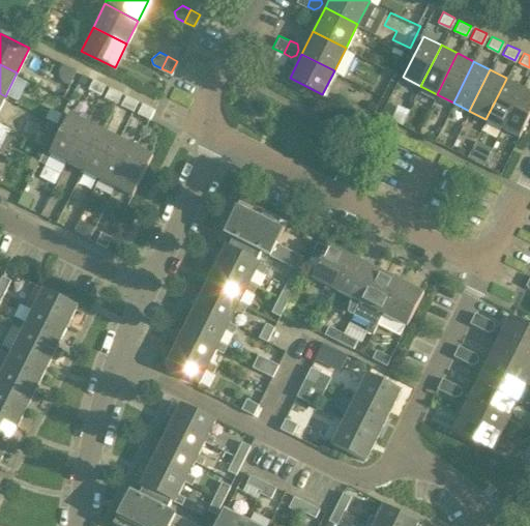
[(93,77),(88,86),(100,92),(105,83),(93,77)]
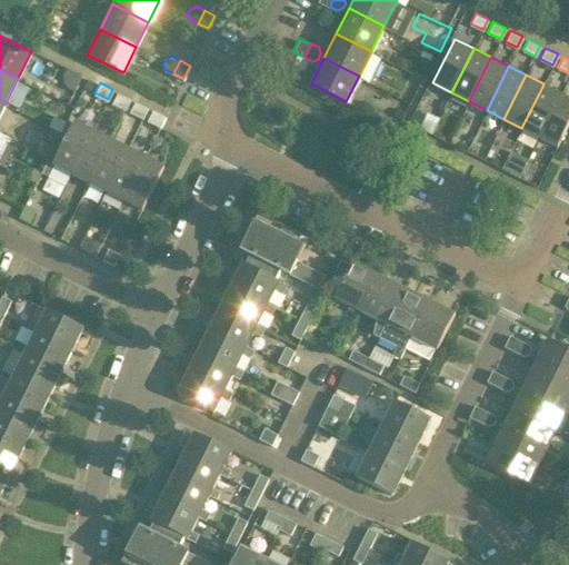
[(539,136),(560,92),(561,92),(543,83),(543,85),(521,128),(539,136)]
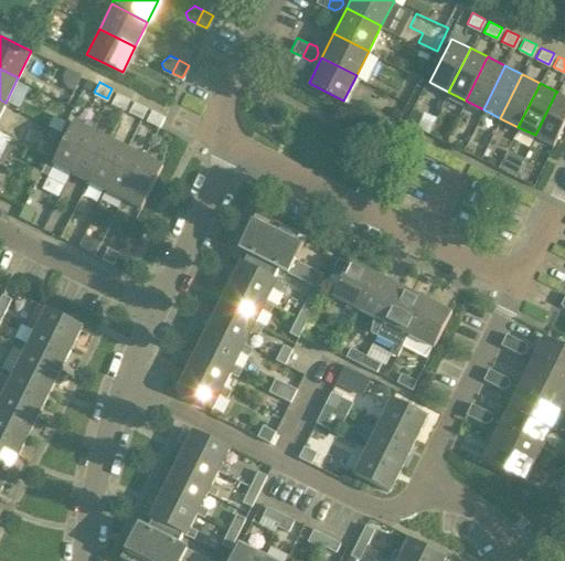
[(117,91),(112,101),(124,107),(129,96),(117,91)]
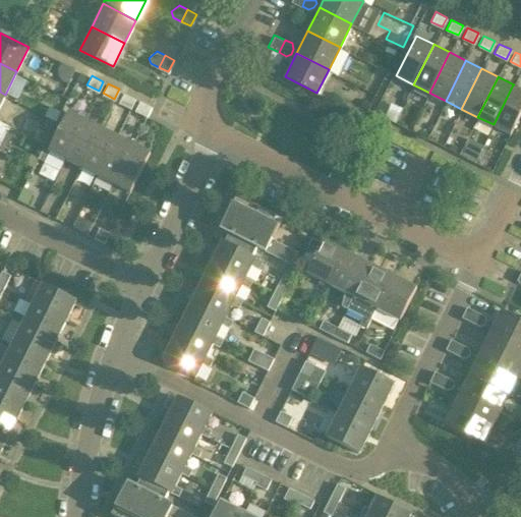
[(509,132),(520,109),(520,88),(514,84),(513,84),(494,124),(509,132)]
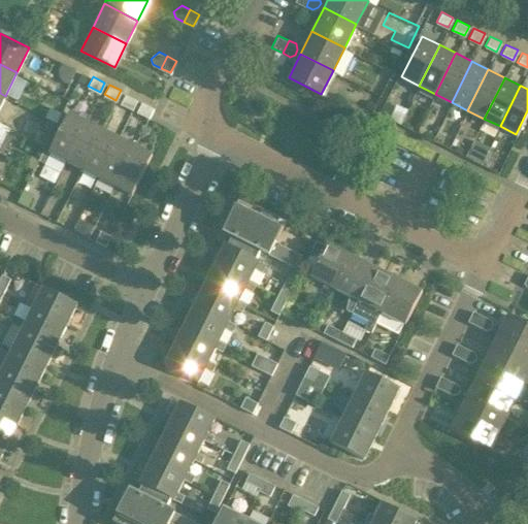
[(121,102),(132,108),(137,98),(126,93),(121,102)]
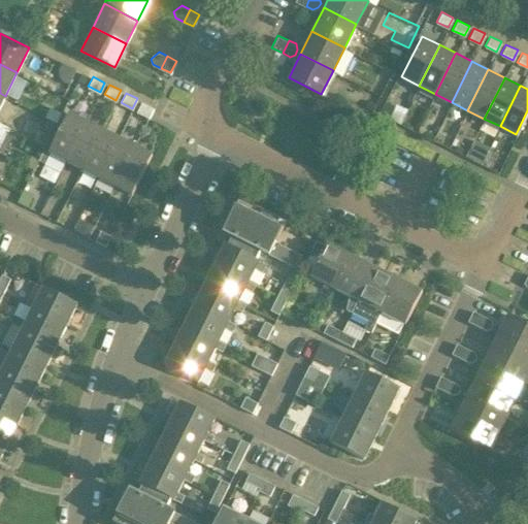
[(137,110),(149,116),(153,106),(141,101),(137,110)]
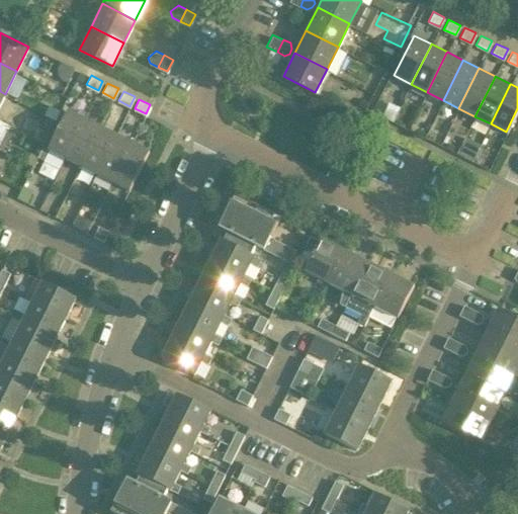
[(68,108),(48,148),(65,156),(85,116),(68,108)]
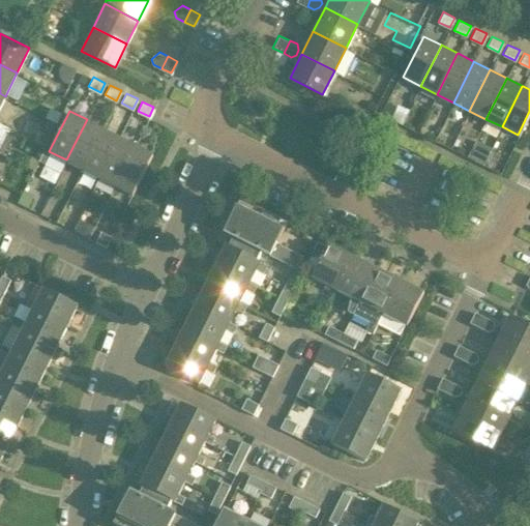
[(47,117),(41,128),(50,133),(56,121),(47,117)]
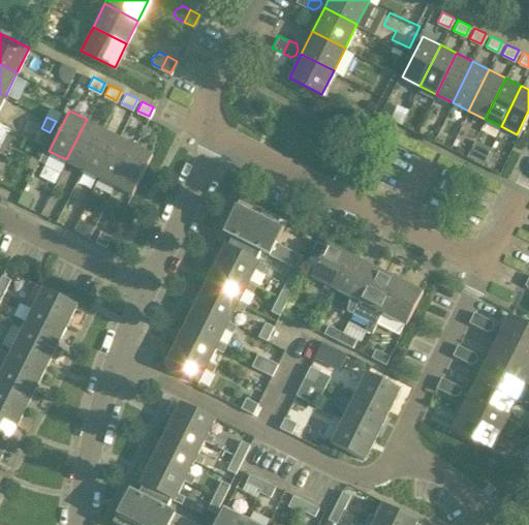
[(83,167),(102,128),(103,127),(87,119),(66,159),(83,167)]
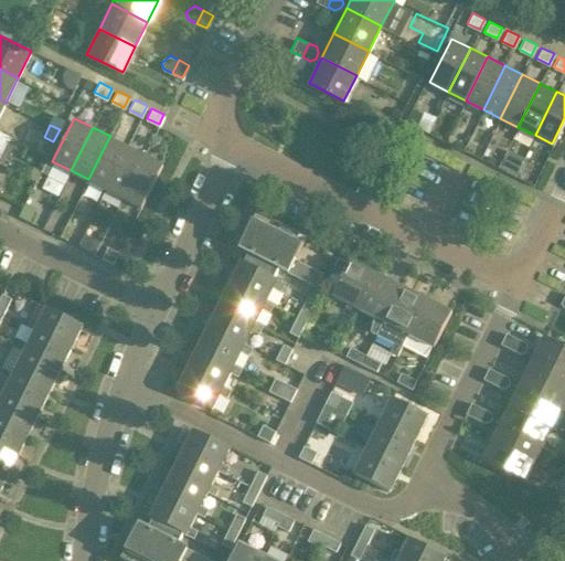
[(109,137),(88,179),(106,188),(127,146),(127,145),(110,136),(109,137)]
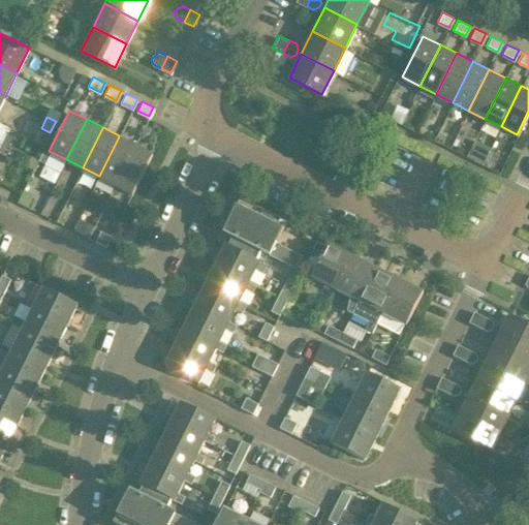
[(119,135),(119,136),(99,176),(116,184),(135,145),(135,144),(119,135)]
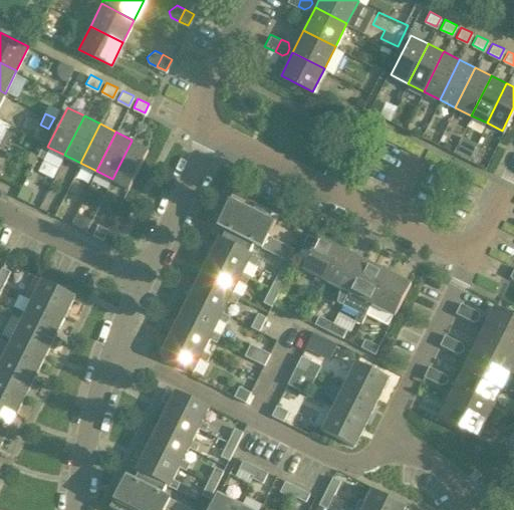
[(132,140),(132,141),(112,179),(129,187),(149,148),(132,140)]
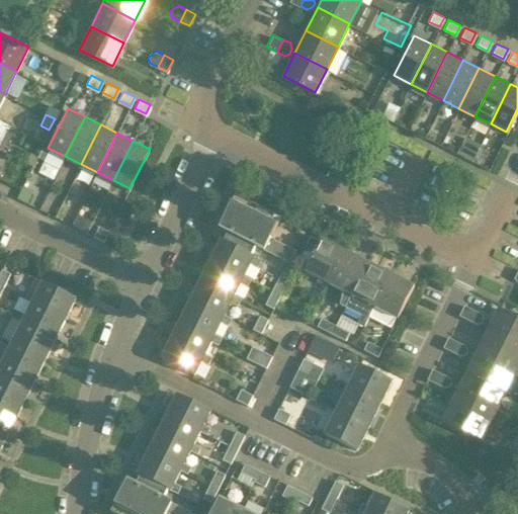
[(253,255),(254,253),(251,252),(256,243),(264,247),(290,261),(296,249),(269,236),(279,216),(236,193),(220,226),(228,230),(224,238),(221,237),(221,239),(253,255)]
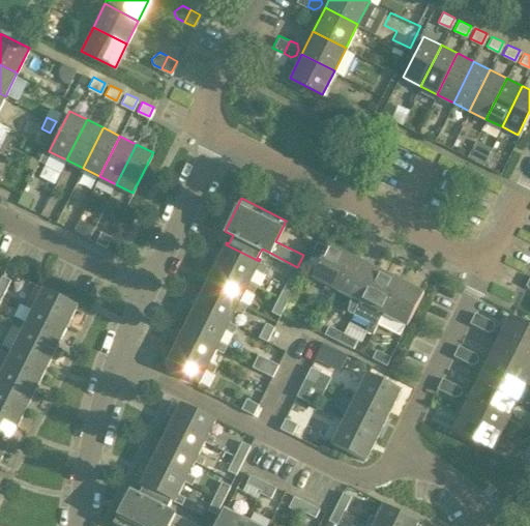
[(112,235),(101,229),(96,240),(107,245),(112,235)]
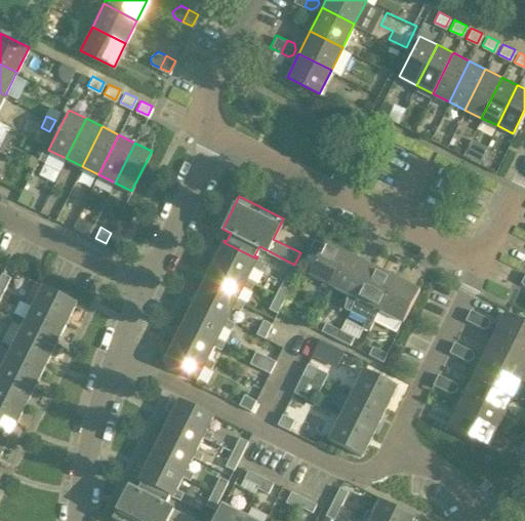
[(332,285),(350,251),(326,239),(324,242),(315,237),(308,250),(318,254),(309,274),(332,285)]
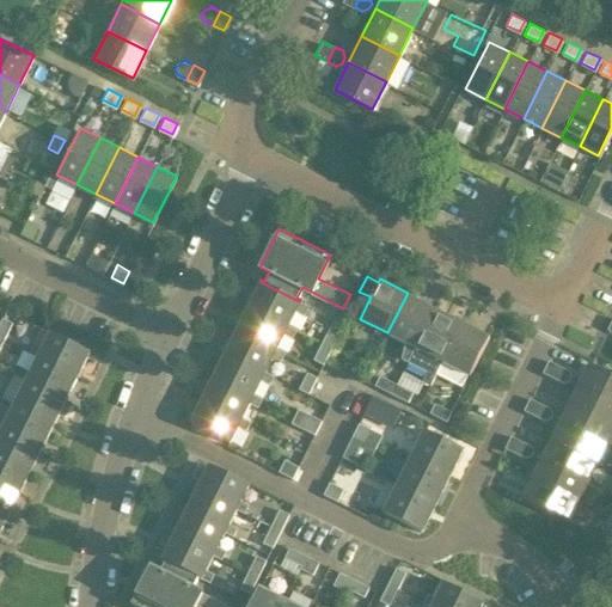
[(287,324),(288,324),(295,310),(304,314),(308,306),(299,301),(261,282),(249,305),(287,324)]
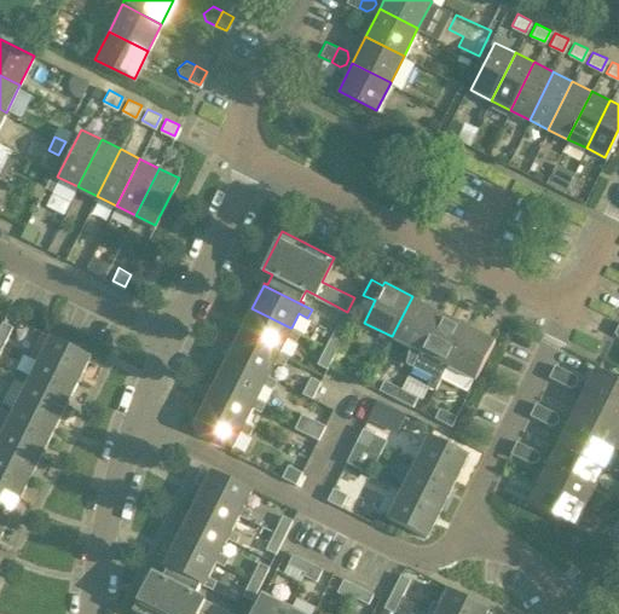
[(412,365),(439,311),(412,296),(392,336),(410,346),(406,363),(412,365)]
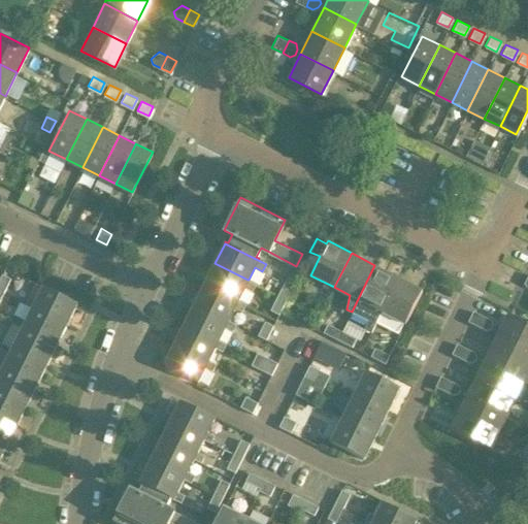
[(238,299),(244,287),(253,291),(256,284),(249,280),(248,280),(215,263),(204,283),(238,300),(238,299)]
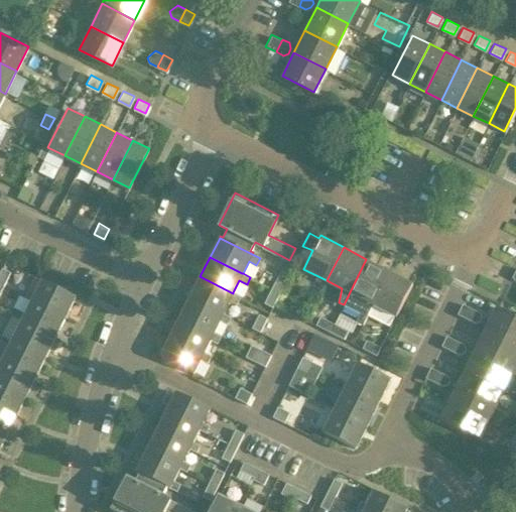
[(388,270),(366,259),(344,304),(360,312),(357,320),(363,323),(372,303),(388,270)]
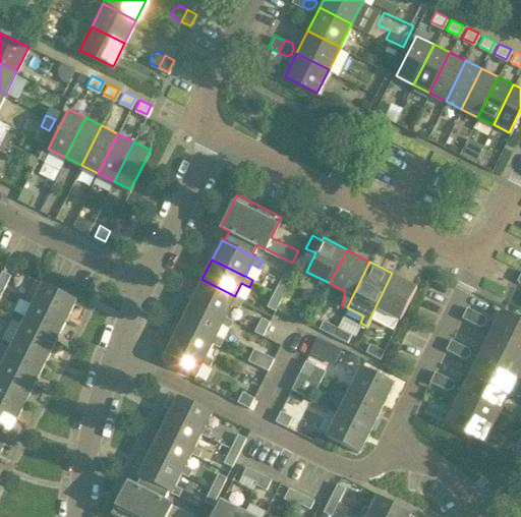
[(10,274),(2,269),(0,272),(0,286),(3,288),(10,274)]
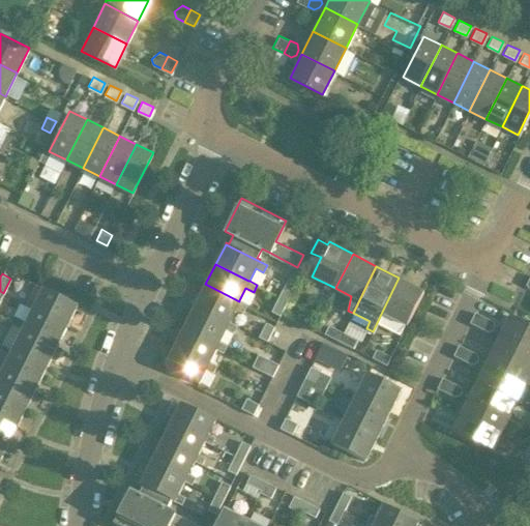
[(399,278),(382,312),(407,324),(423,290),(399,278)]
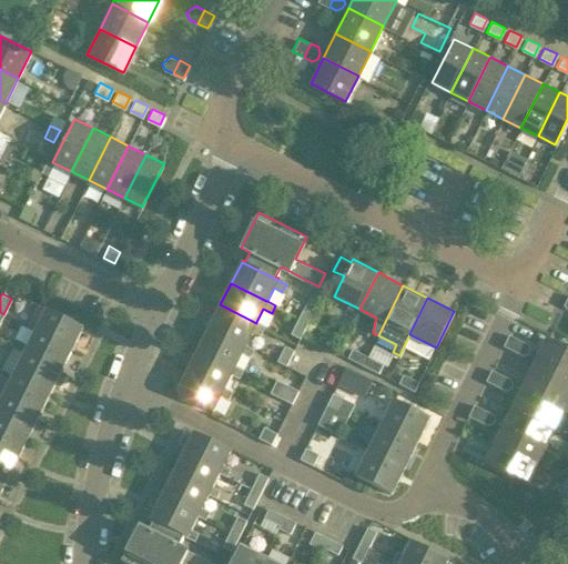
[(298,318),(307,322),(315,305),(306,300),(298,318)]
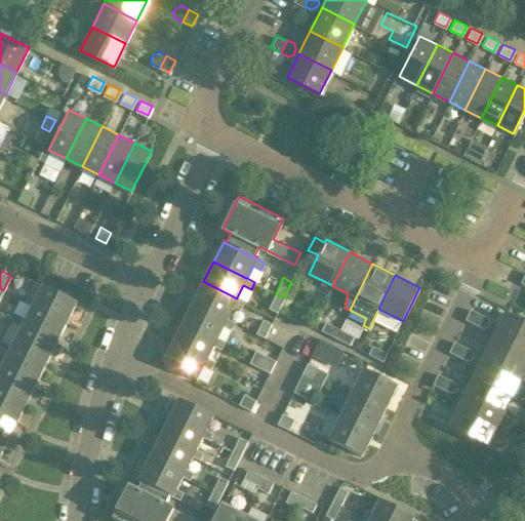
[(227,318),(233,305),(241,309),(245,302),(237,297),(237,298),(203,281),(194,302),(227,318)]
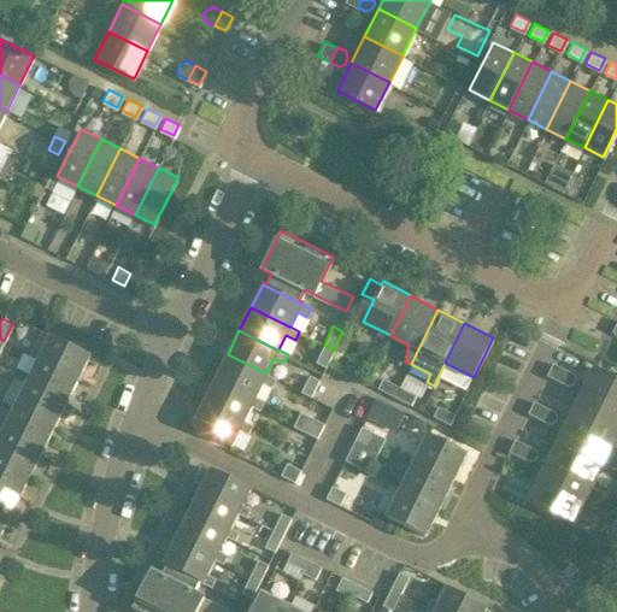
[(51,333),(42,349),(34,346),(30,354),(37,359),(39,358),(77,377),(90,352),(51,333)]
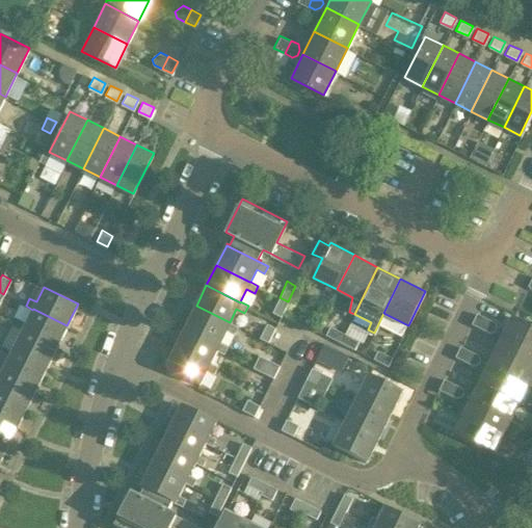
[(282,314),(283,311),(288,301),(280,297),(272,310),(282,314)]
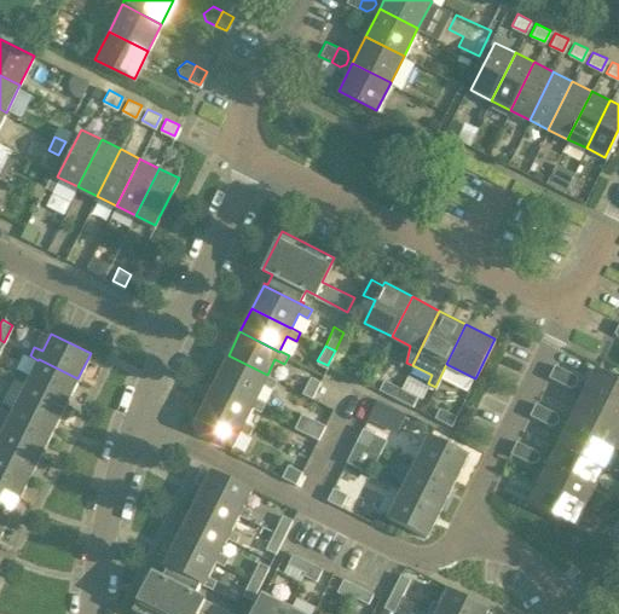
[(256,398),(264,383),(272,388),(277,378),(267,375),(229,355),(217,378),(256,398)]
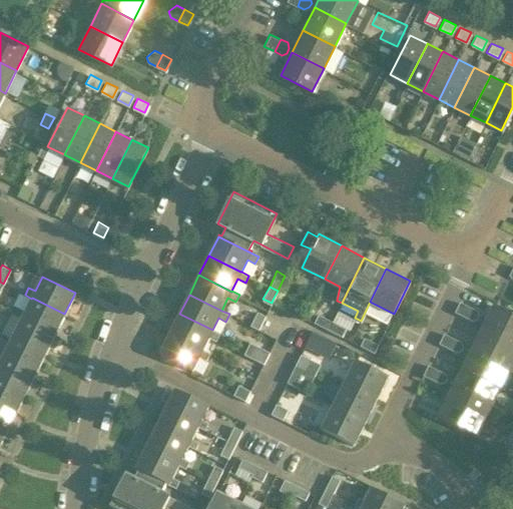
[(32,298),(31,299),(25,311),(19,307),(15,314),(55,334),(64,314),(32,298)]
